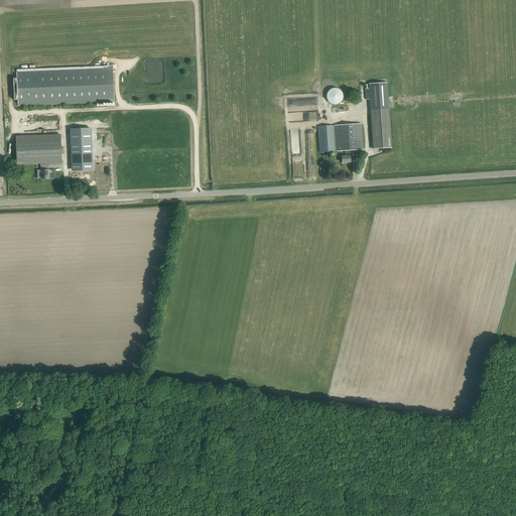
[(17,78),(13,79),(14,100),(18,100),(18,106),(114,102),(113,66),(16,70),(17,78)]
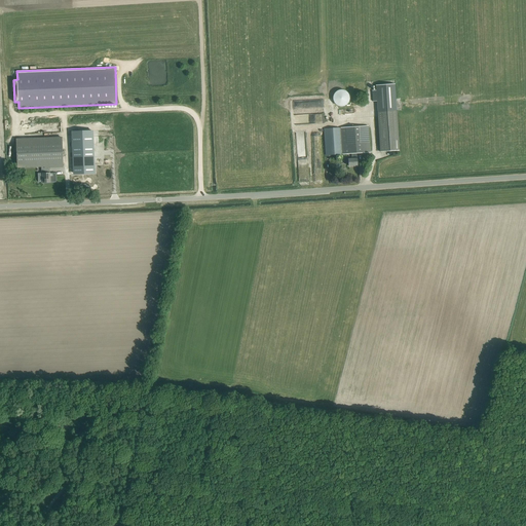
[(376,90),(372,90),(373,102),(377,101),(378,111),(380,152),(399,150),(397,110),(395,84),(376,85),(376,90)]
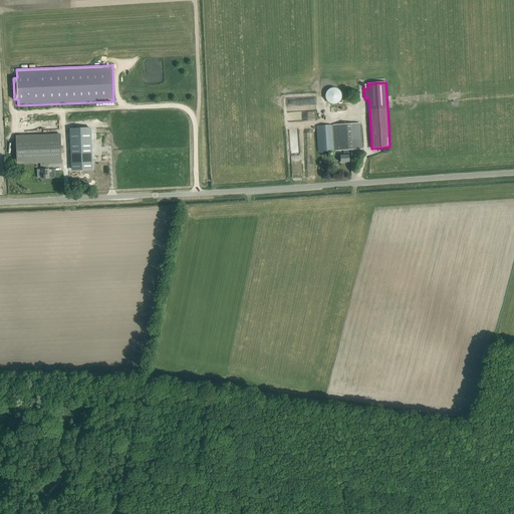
[(342,98),(341,98),(341,96),(341,95),(340,93),(339,92),(337,91),(336,90),(335,90),(333,90),(331,91),(329,91),(328,92),(327,93),(326,94),(326,96),(325,97),(325,99),(326,100),(326,102),(327,103),(328,104),(329,105),(330,106),(332,106),(334,106),(335,106),(336,106),(338,105),(339,104),(340,103),(341,101),(341,100),(342,98)]
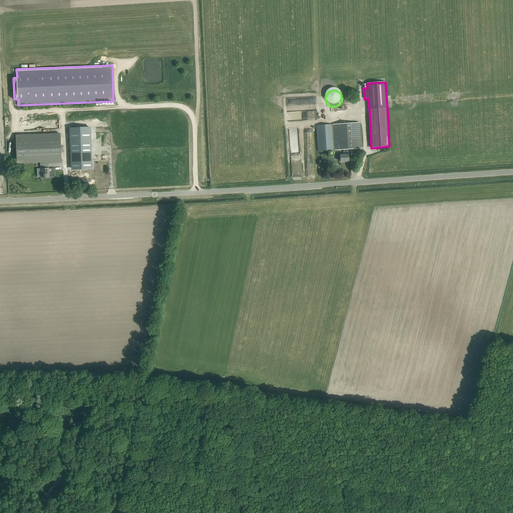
[(361,137),(357,138),(356,123),(317,125),(318,151),(343,149),(344,154),(340,155),(340,154),(337,154),(337,160),(340,160),(340,162),(349,161),(348,154),(348,149),(361,148),(361,137)]
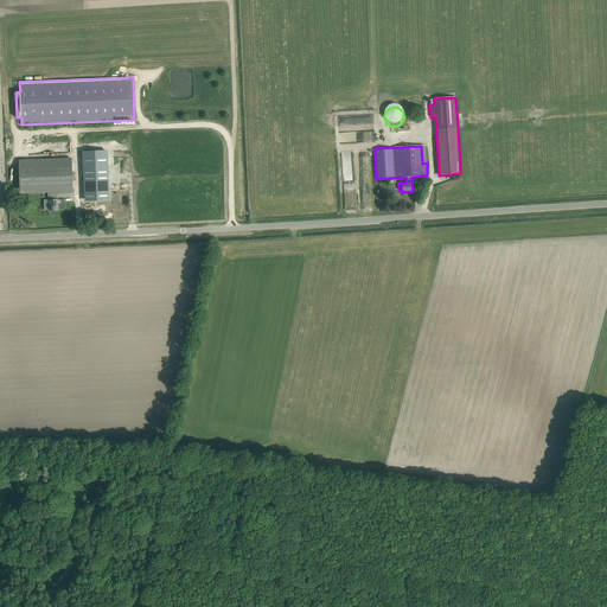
[(108,158),(84,159),(87,206),(110,205),(108,158)]
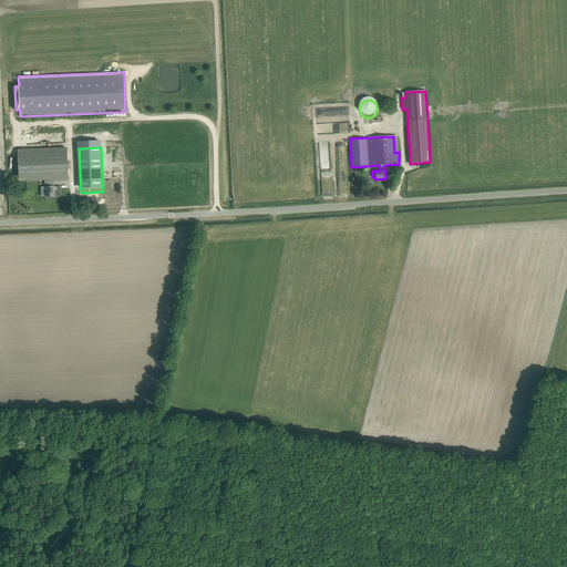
[(66,148),(18,151),(19,181),(44,179),(45,187),(41,187),(41,196),(47,196),(47,197),(54,196),(54,186),(53,186),(53,181),(69,179),(66,148)]
